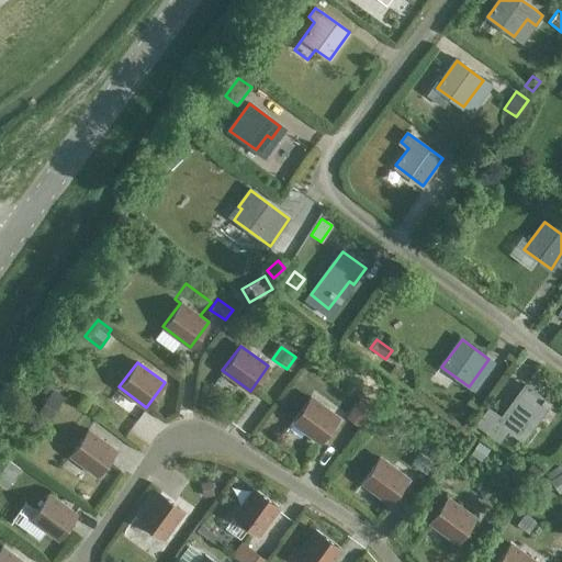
[(518,437),(530,422),(535,425),(550,403),(526,385),(502,417),(489,407),(478,423),(498,439),(507,428),(518,437)]
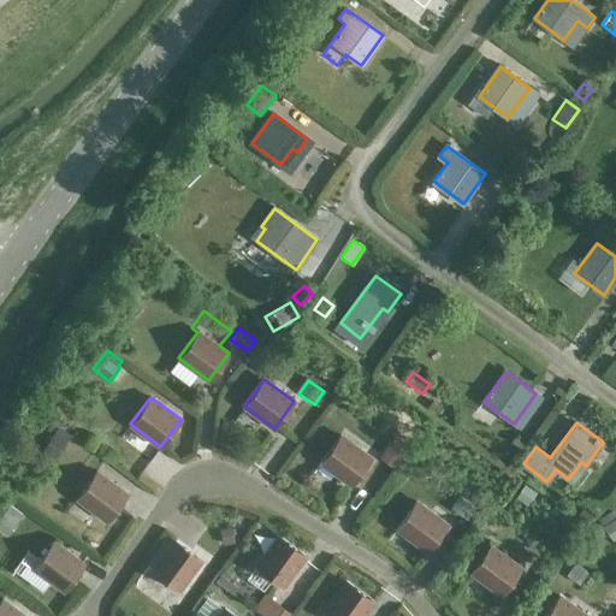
[(55,458),(70,436),(51,424),(46,430),(53,434),(42,450),(55,458)]
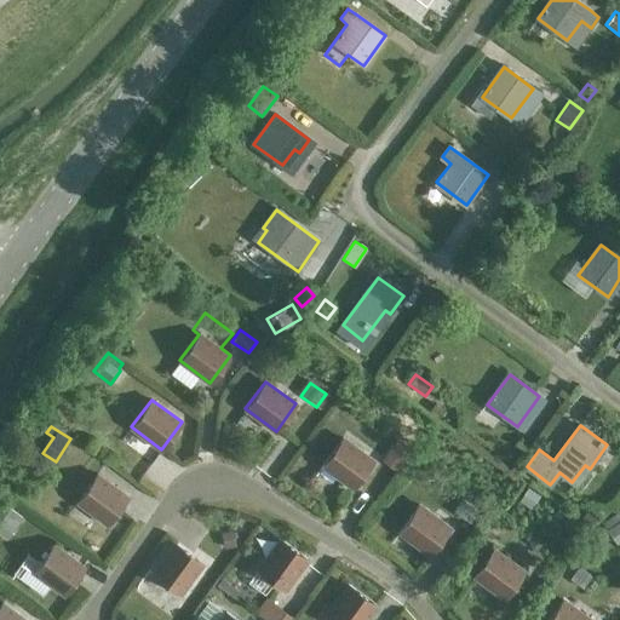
[(343,437),(322,465),(352,487),(373,460),(343,437)]
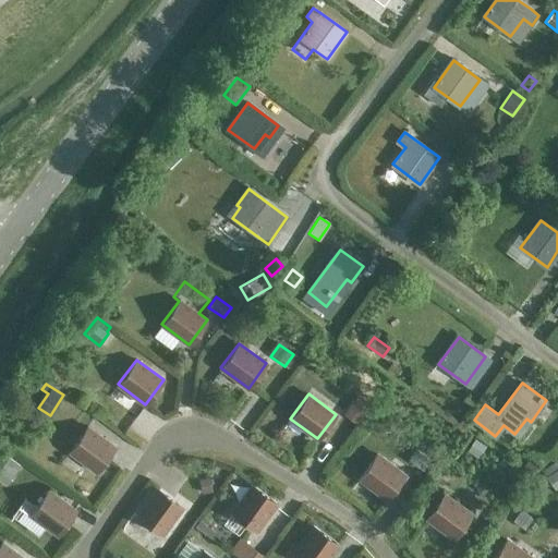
[(358,403),(349,414),(360,422),(368,411),(358,403)]
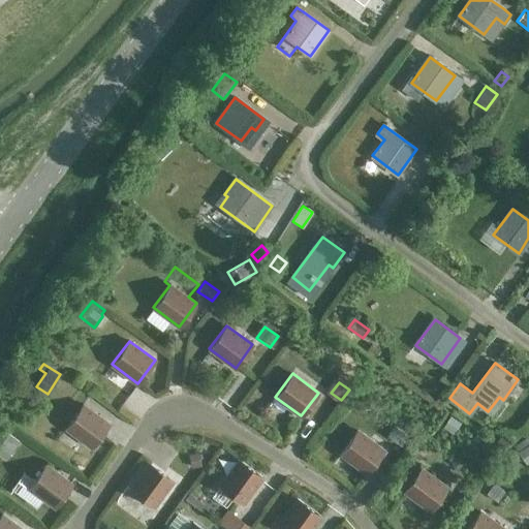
[(65,428),(92,446),(109,424),(83,404),(65,428)]
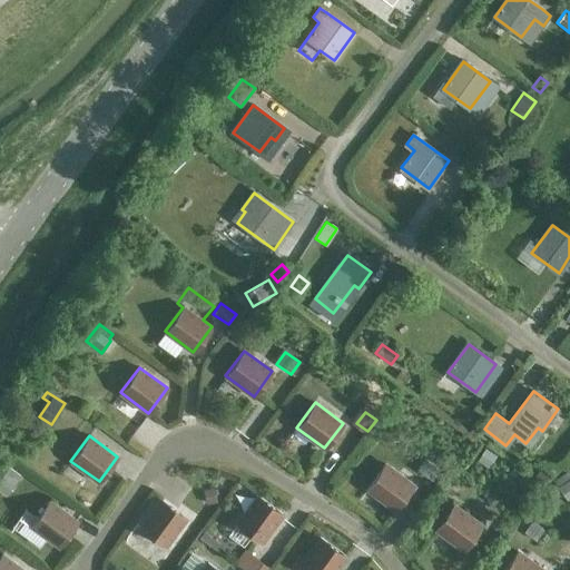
[(495,455),(485,448),(477,460),(487,468),(495,455)]
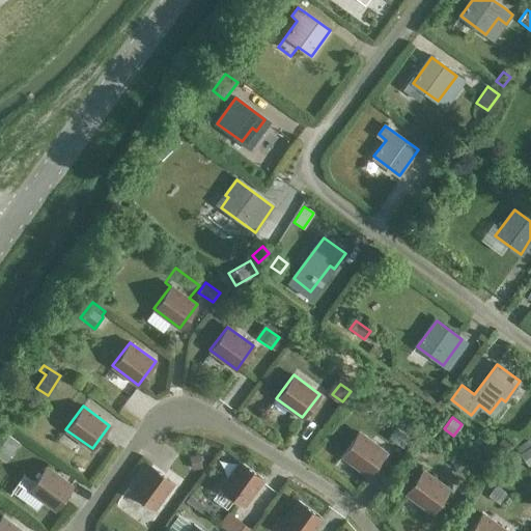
[(359,431),(341,455),(367,474),(385,451),(359,431)]
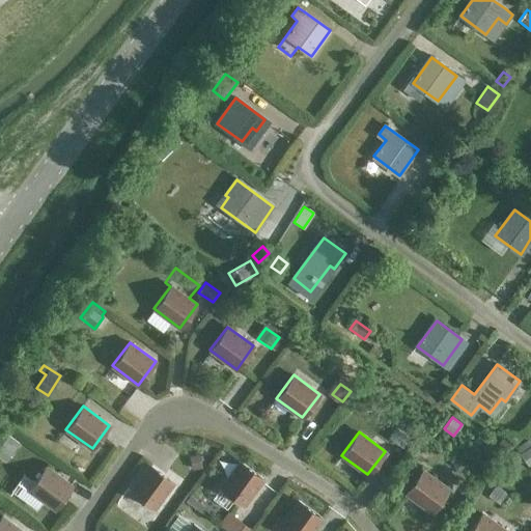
[(414,436),(407,431),(400,442),(408,446),(414,436)]
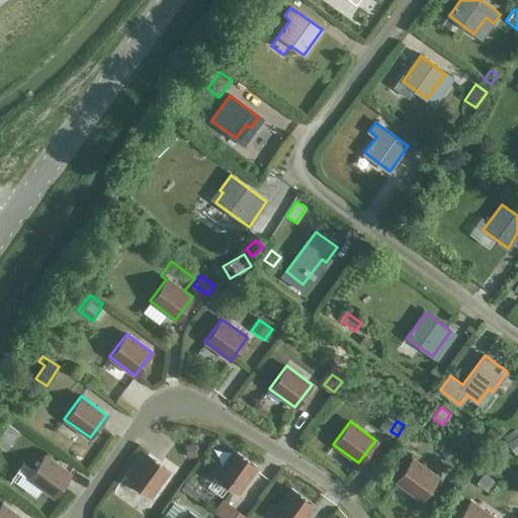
[(0,440),(3,443),(14,428),(6,423),(0,431),(0,440)]
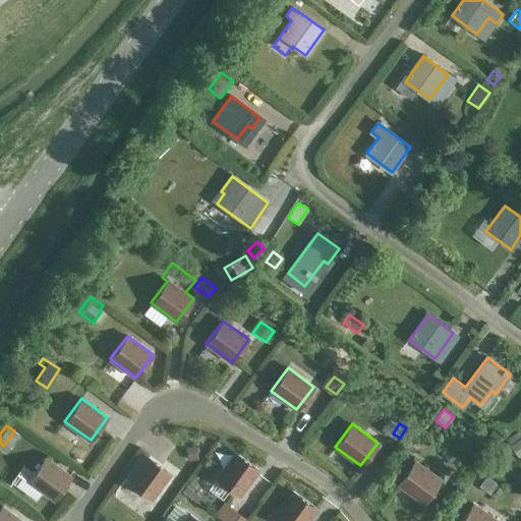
[(518,457),(520,455),(520,428),(506,439),(518,457)]
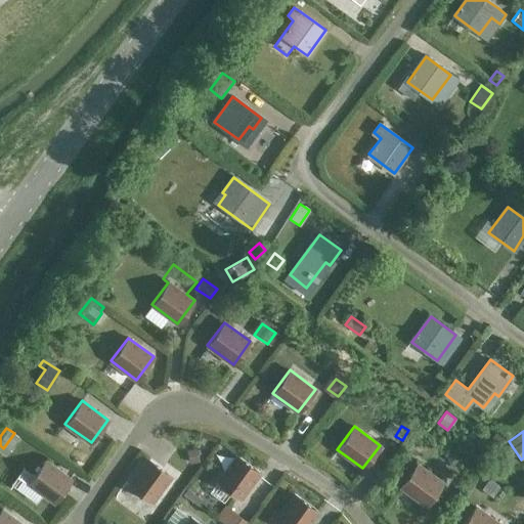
[(495,434),(490,442),(499,449),(506,442),(495,434)]
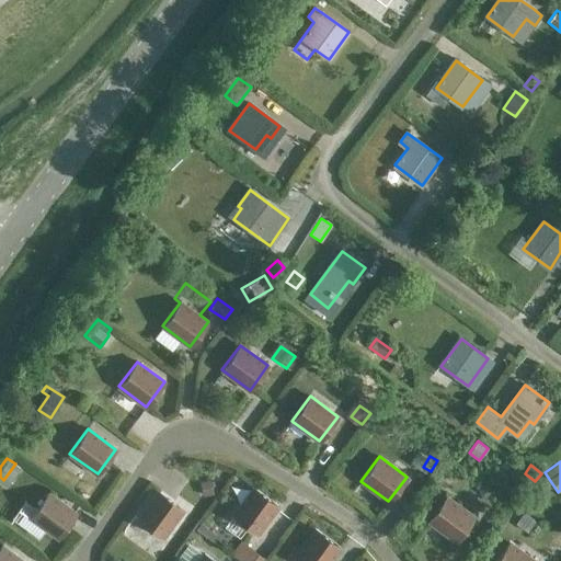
[(203,495),(216,493),(213,479),(201,481),(203,495)]
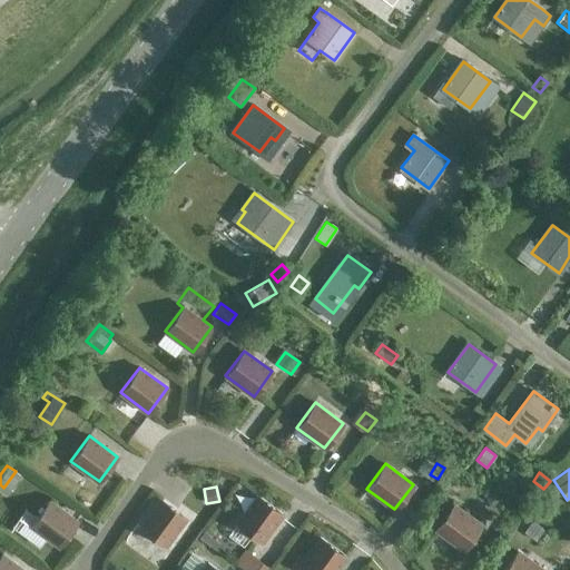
[(495,505),(501,498),(491,490),(485,499),(495,505)]
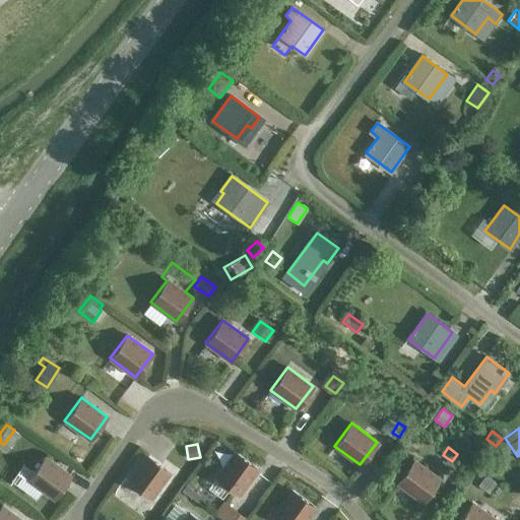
[(235,452),(215,477),(239,494),(257,468),(235,452)]
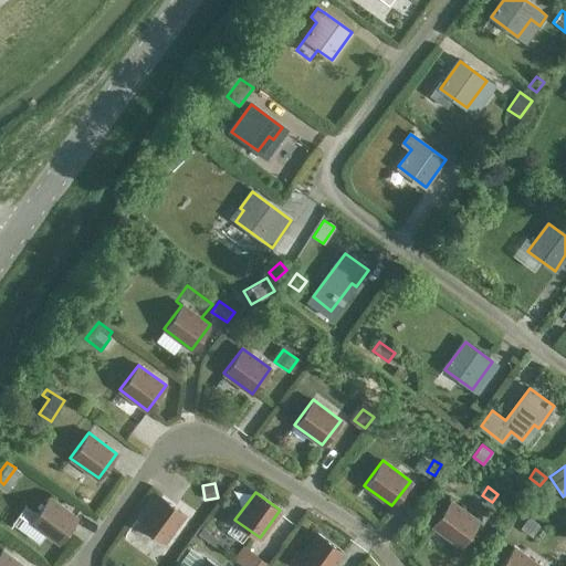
[(159,495),(139,523),(164,542),(185,513),(159,495)]
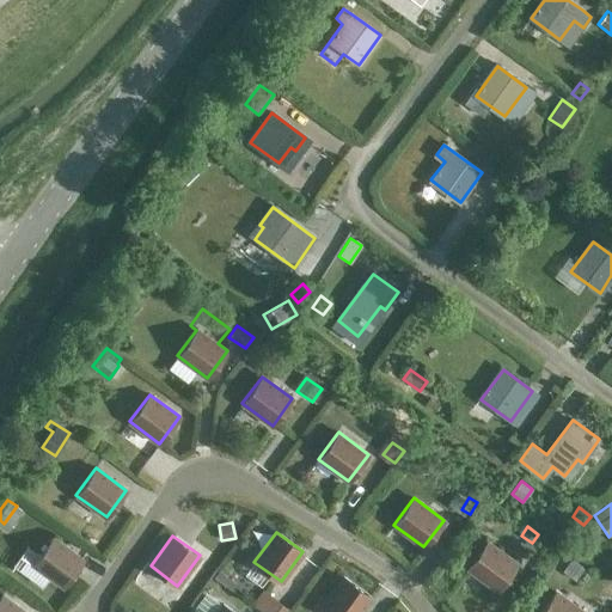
[(34,564),(63,586),(83,560),(53,537),(34,564)]
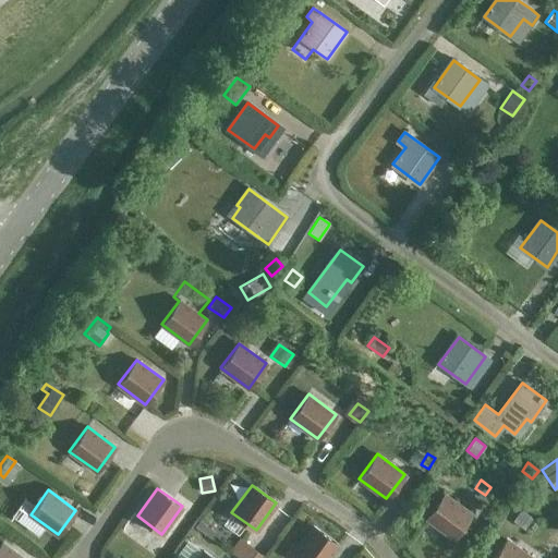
[(535,501),(544,507),(550,497),(543,492),(535,501)]
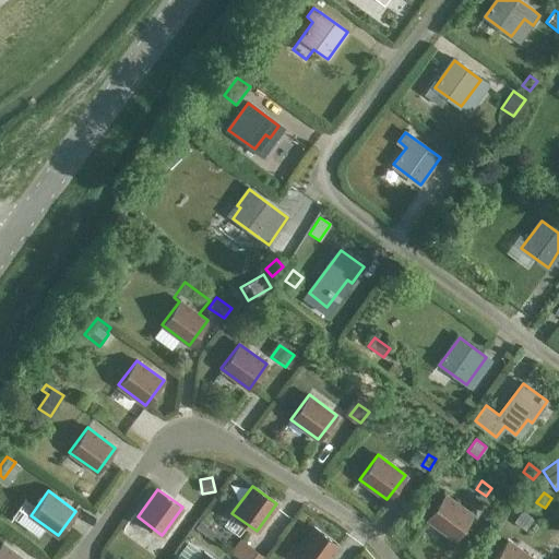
[(473,514),(444,494),(427,519),(454,539),(473,514)]
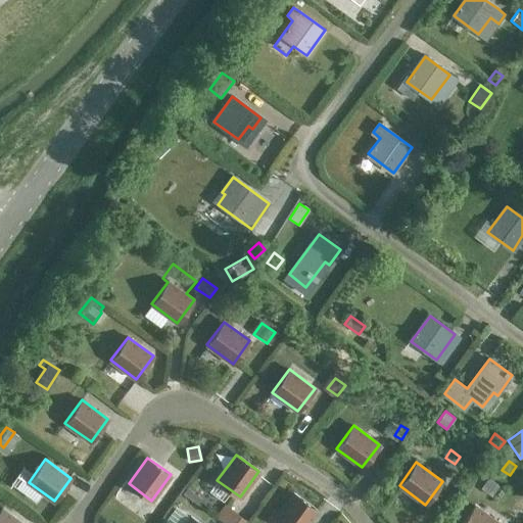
[(488,478),(480,489),(491,497),(500,486),(488,478)]
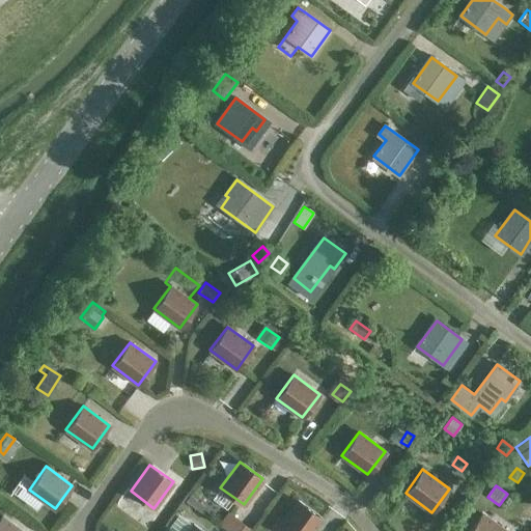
[(299,500),(279,527),(285,530),(311,530),(322,518),(299,500)]
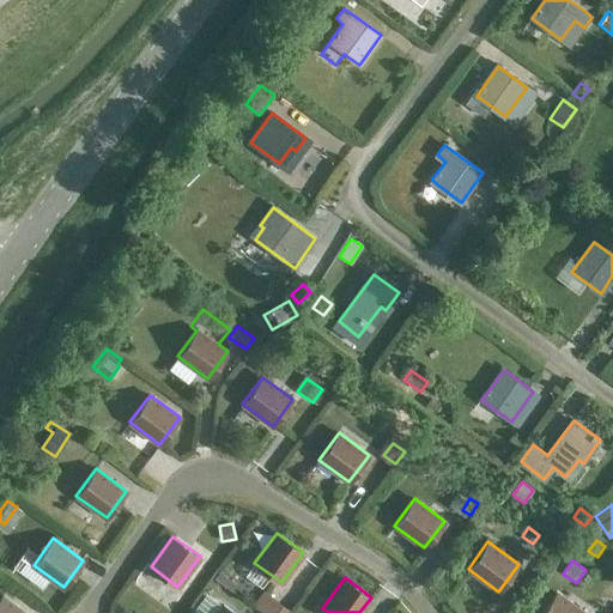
[(285,612),(289,610),(262,590),(252,606),(261,612),(285,612)]
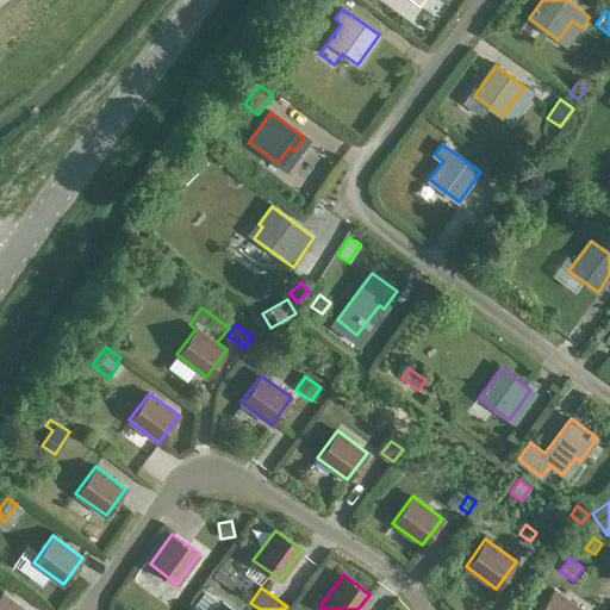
[(582,609),(554,590),(539,609),(582,609)]
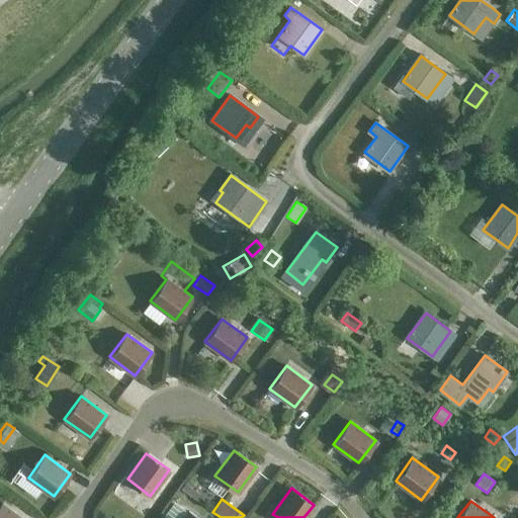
[(21,517),(2,503),(0,505),(0,517),(21,517)]
